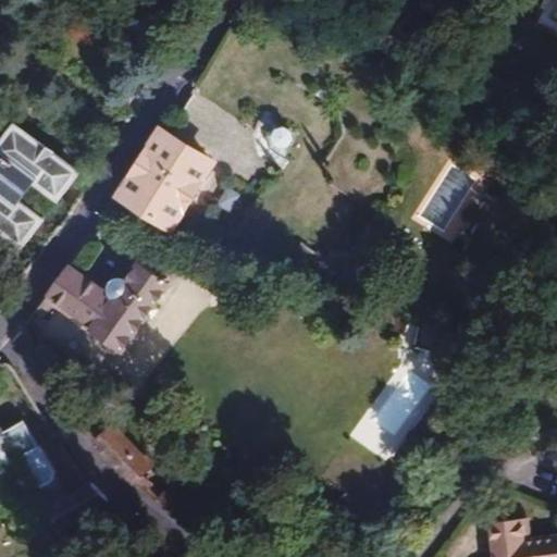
[(556,0),(544,0),(533,24),(556,37),(556,0)]
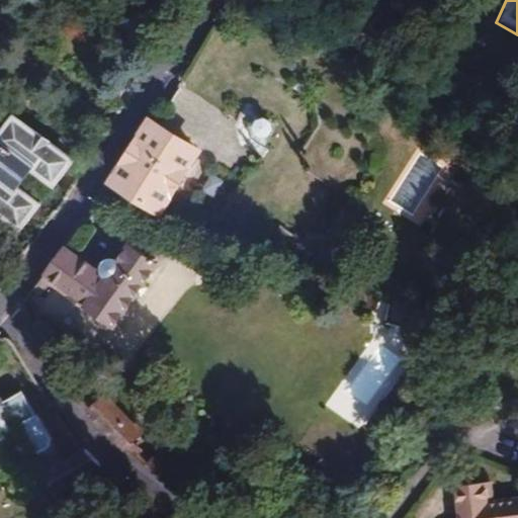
[(251,137),(265,146),(274,128),(272,121),(265,117),(263,118),(254,112),(248,127),(251,137)]
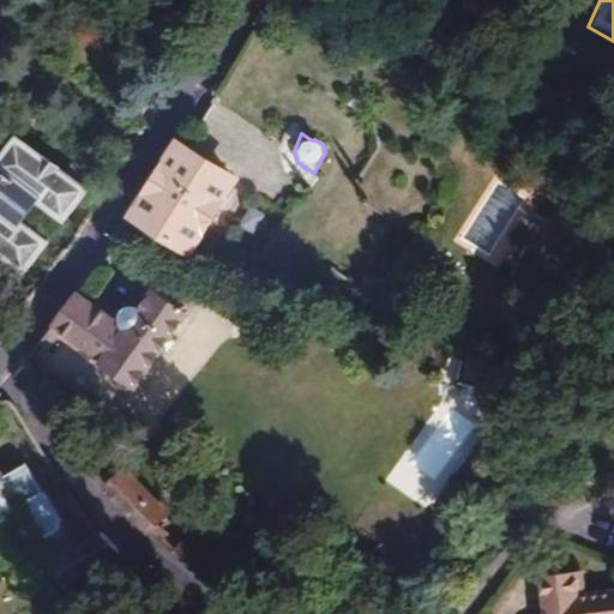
[(0,245),(30,268),(31,269),(52,242),(24,221),(43,197),(71,218),(91,192),(20,137),(1,163),(0,162),(0,245)]
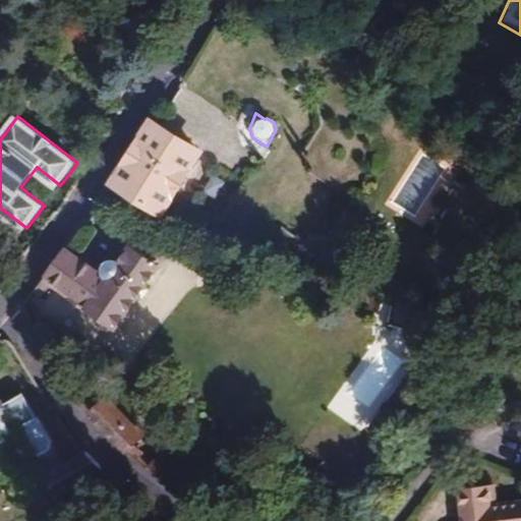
[(201,152),(153,121),(117,178),(166,209),(201,152)]
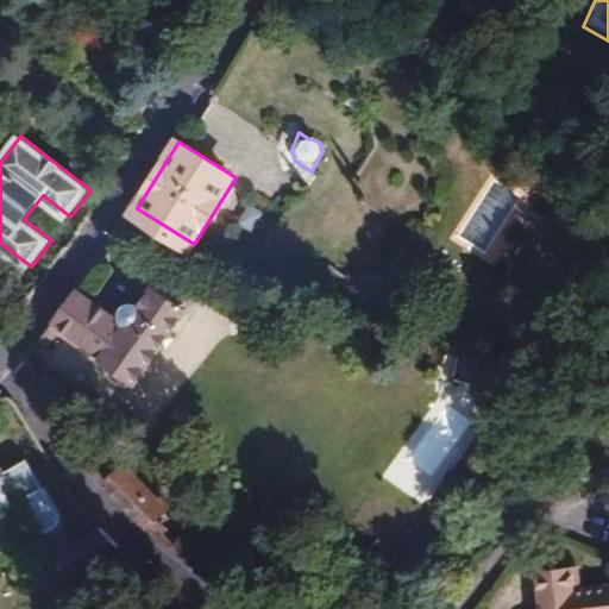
[(484,179),(457,250),(501,267),(507,251),(496,246),(518,192),(484,179)]
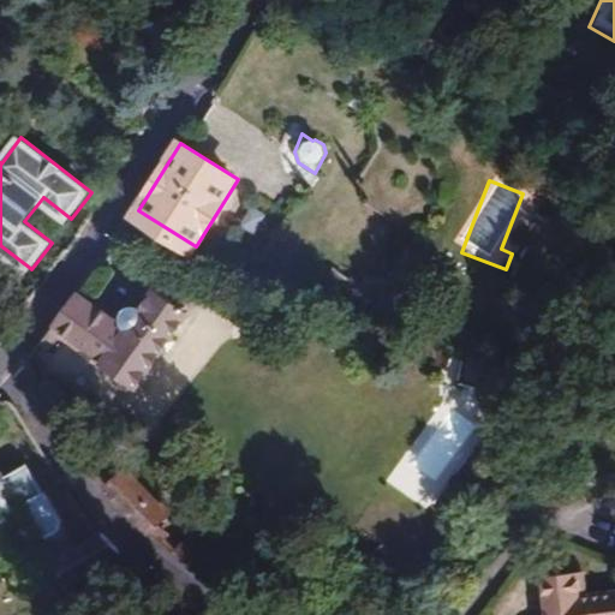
[(30,268),(0,245),(0,267),(19,282),(30,268)]
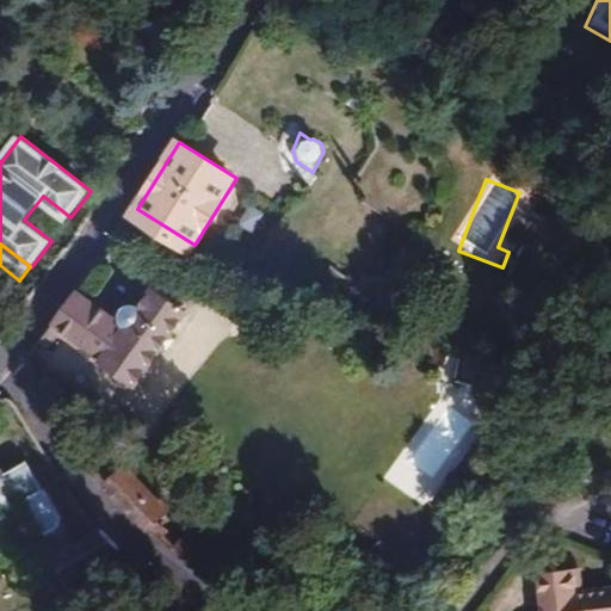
[(49,284),(59,271),(50,264),(41,278),(49,284)]
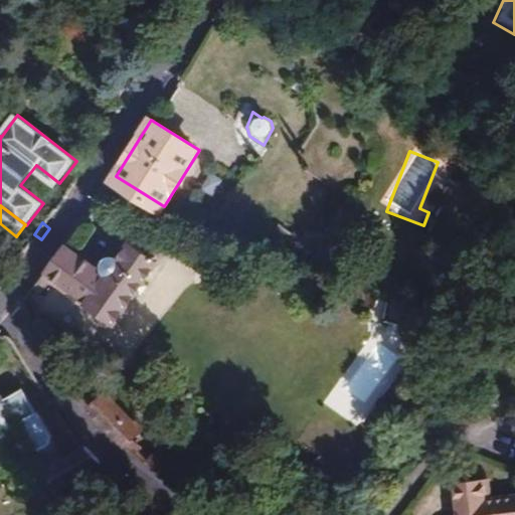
[(105,268),(102,272),(66,245),(33,289),(40,295),(51,283),(82,306),(86,303),(115,324),(158,263),(130,243),(118,261),(115,259),(112,258),(107,261),(105,263),(105,268)]
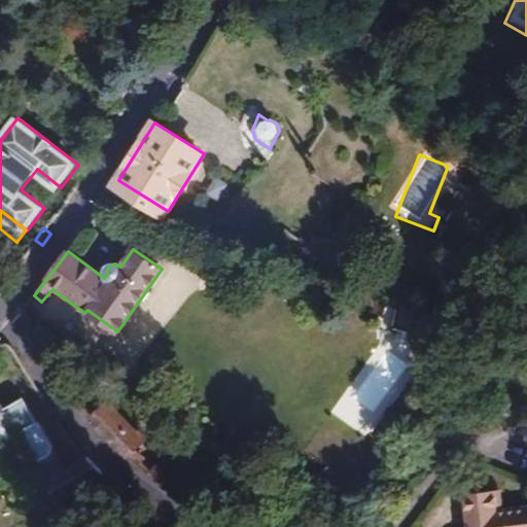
[(431,316),(399,307),(394,325),(425,336),(431,316)]
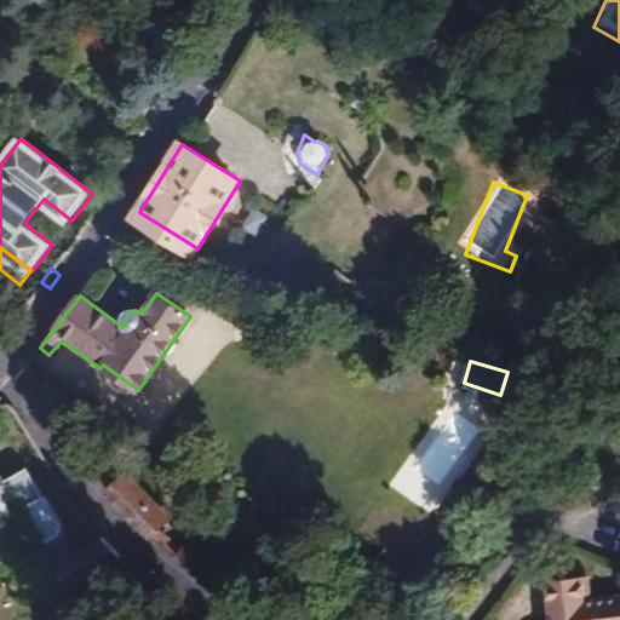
[(61,526),(44,497),(41,497),(27,469),(4,482),(0,474),(0,526),(6,523),(5,521),(21,512),(69,592),(119,563),(103,537),(74,554),(59,530),(61,526)]
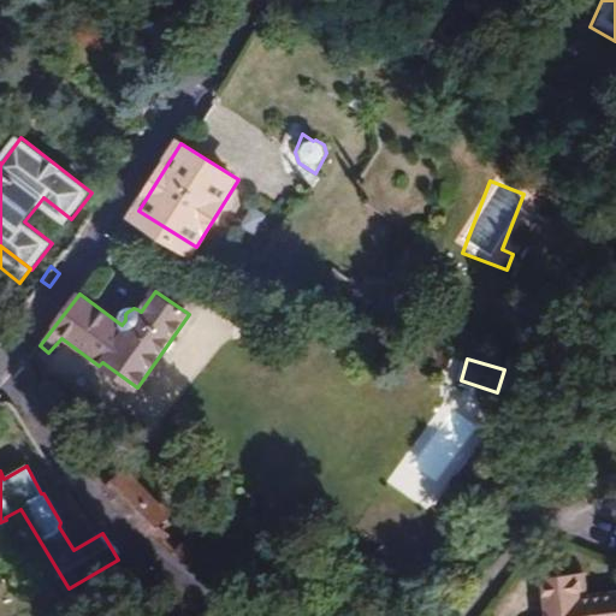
[(124,473),(106,491),(143,531),(163,514),(124,473)]
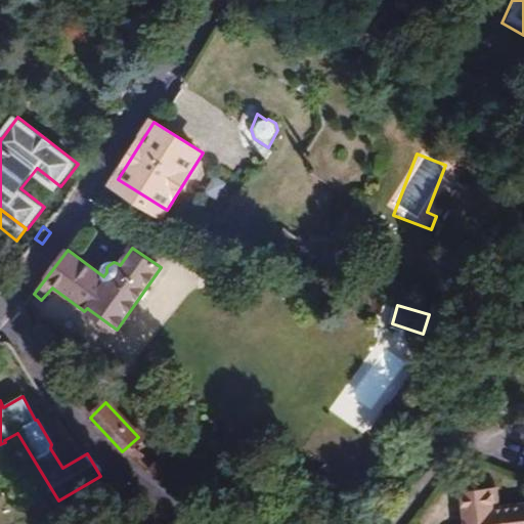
[(495,486),(463,491),(466,523),(523,523),(523,504),(498,508),(495,486)]
